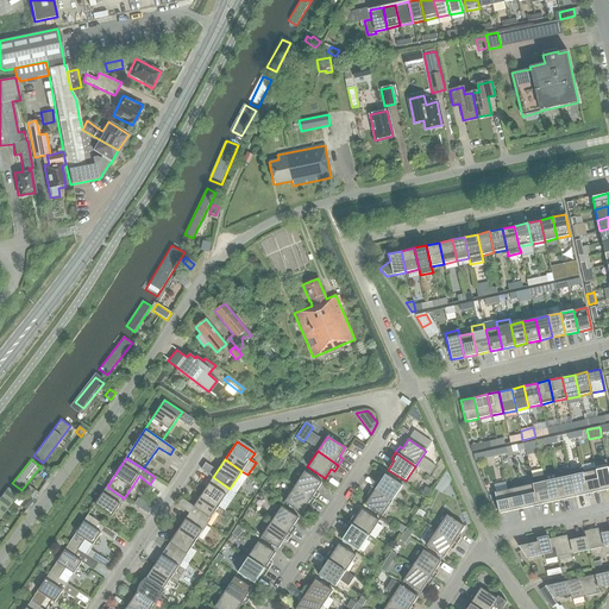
[(608,489),(608,472),(608,468),(606,459),(594,462),(595,470),(600,491),(608,489)]
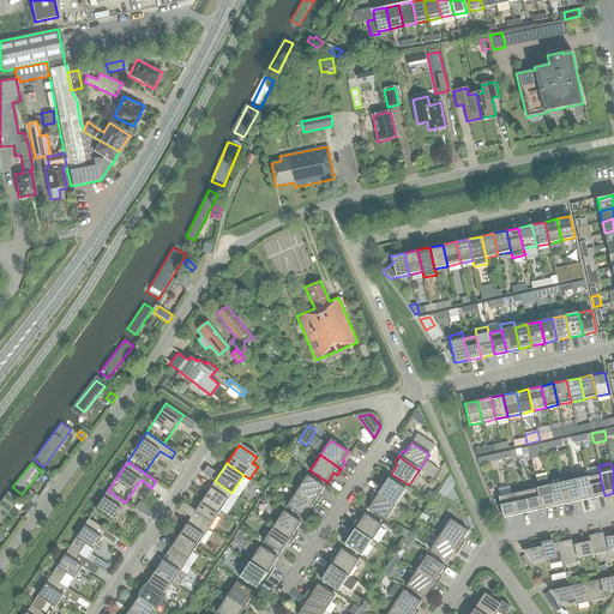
[(587,471),(588,477),(593,498),(605,495),(600,474),(599,465),(585,469),(587,471)]
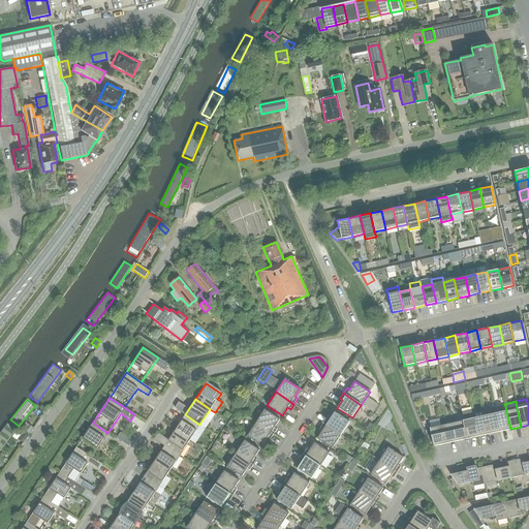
[(494,408),(499,432),(510,429),(506,411),(505,406),(494,408)]
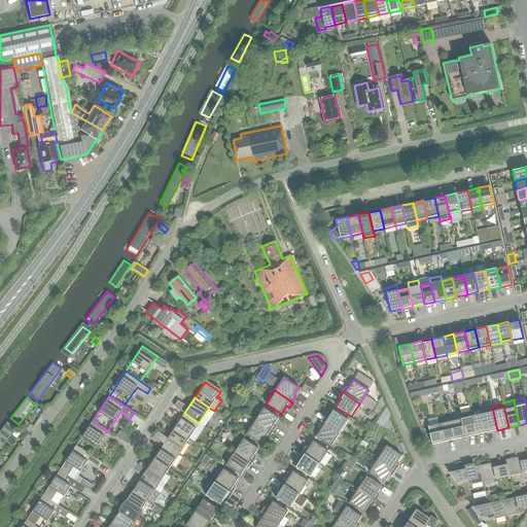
[(482,410),(487,432),(497,430),(492,407),(482,410)]
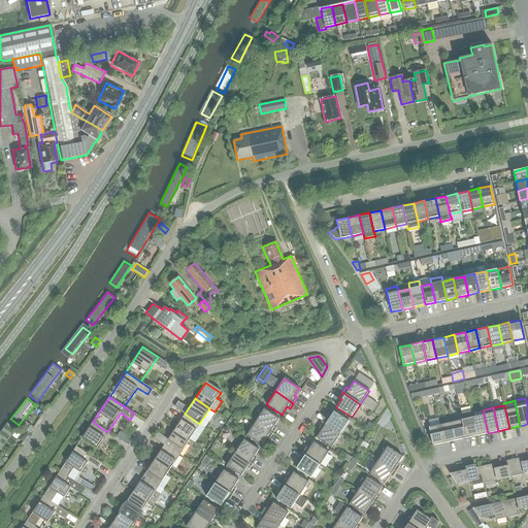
[(255,422),(272,433),(276,428),(273,426),(278,419),(264,408),(255,422)]
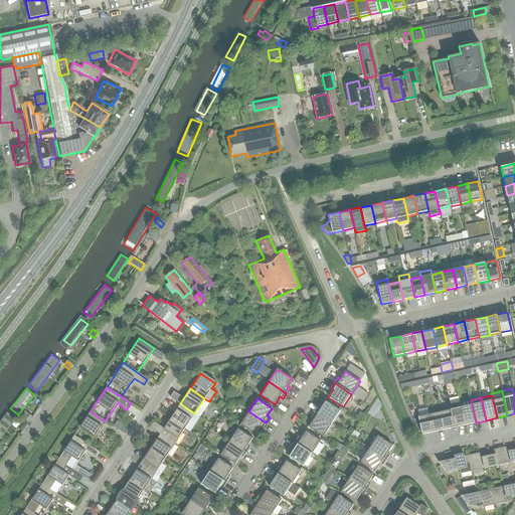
[(460,402),(465,425),(476,422),(471,400),(460,402)]
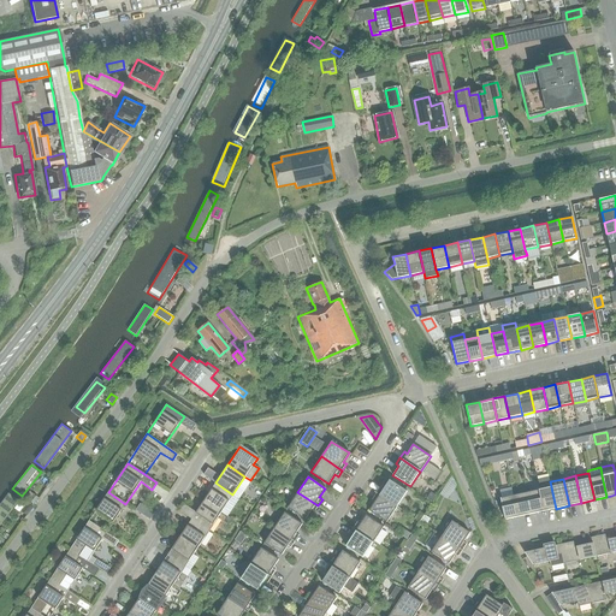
[(377,493),(397,507),(407,491),(390,480),(383,489),(380,487),(377,493)]
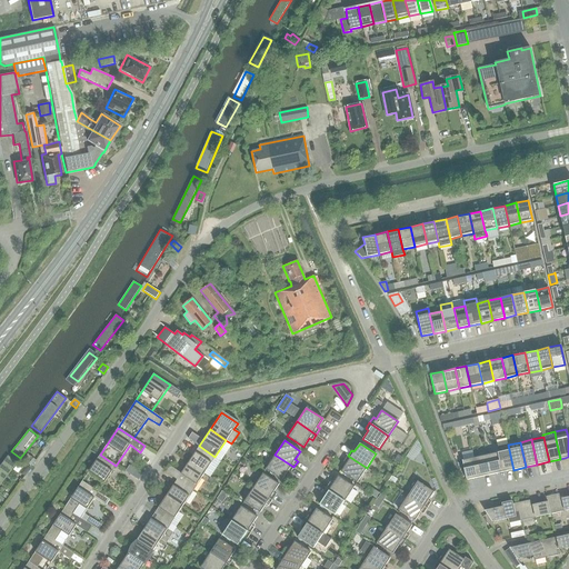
[(496,447),(497,452),(501,472),(513,470),(508,445),(496,447)]
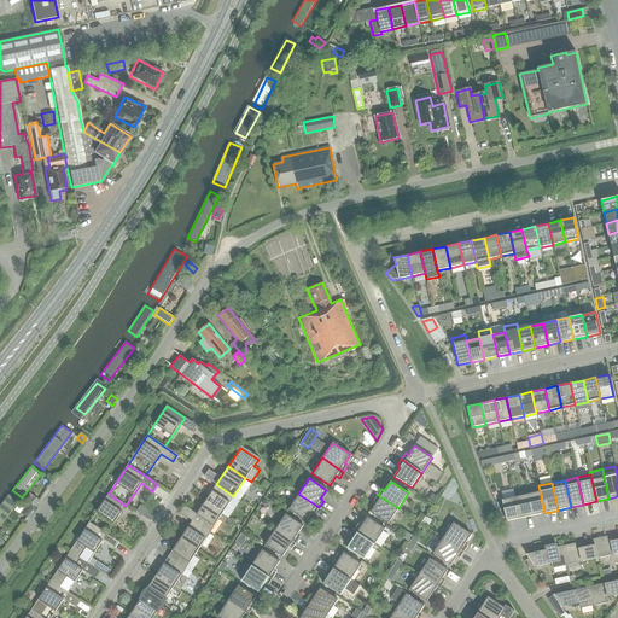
[(233,496),(216,484),(204,502),(221,514),(233,496)]
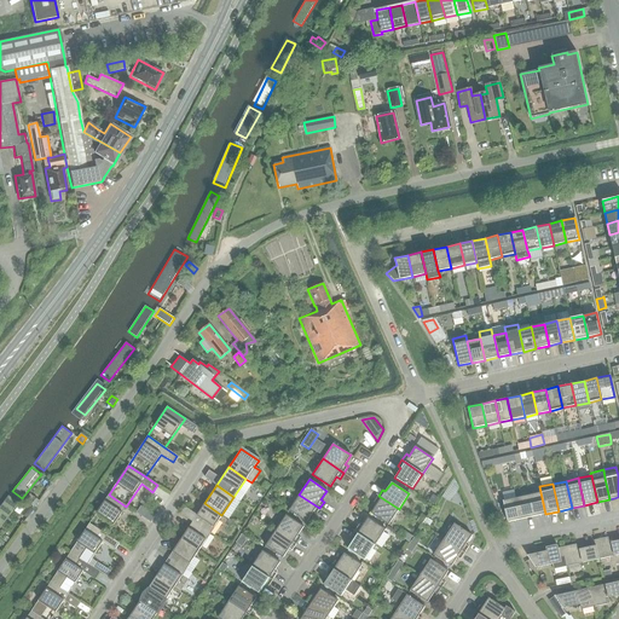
[(545,514),(541,492),(528,495),(533,516),(545,514)]
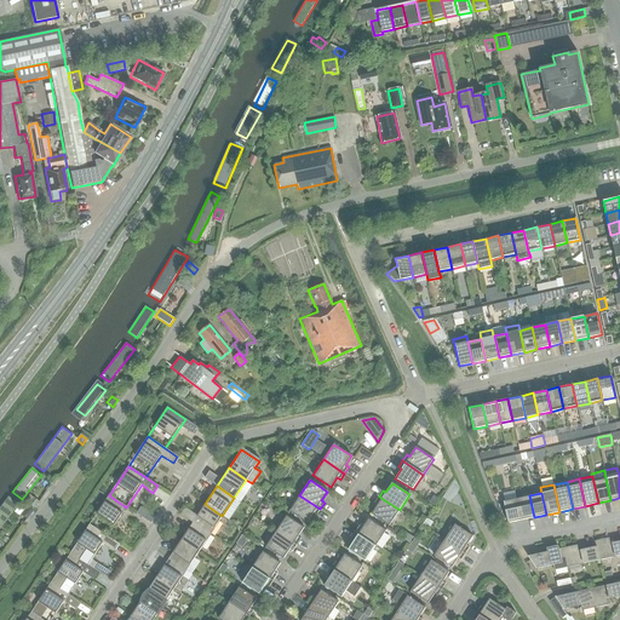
[(107,537),(126,507),(109,495),(90,524),(107,537)]
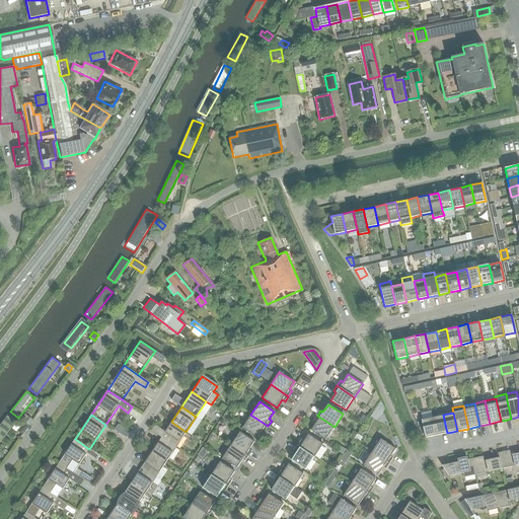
[(265,431),(268,426),(250,415),(242,428),(256,438),(262,430),(265,431)]
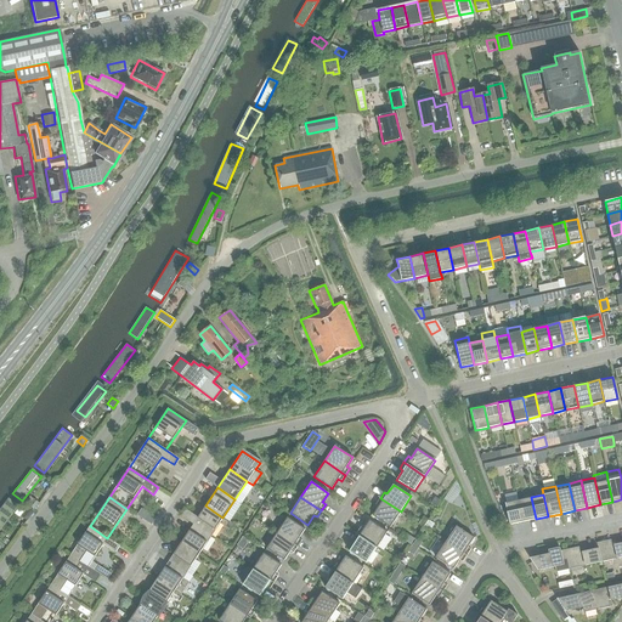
[(440,501),(435,497),(430,504),(435,508),(440,501)]
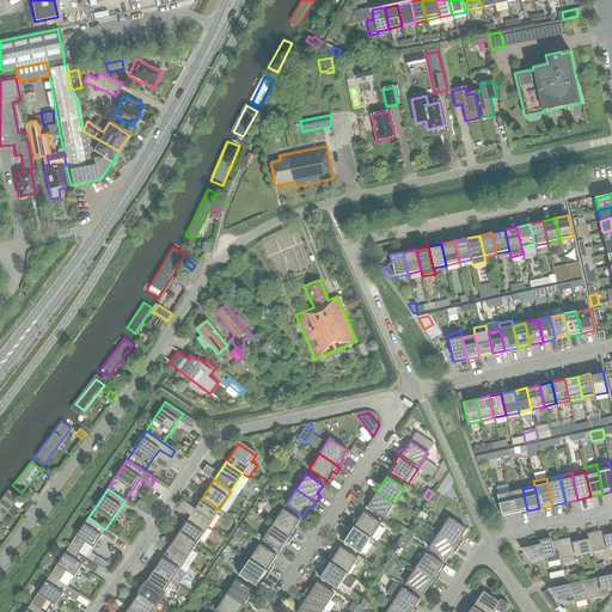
[(522,489),(509,493),(514,514),(527,510),(522,489)]
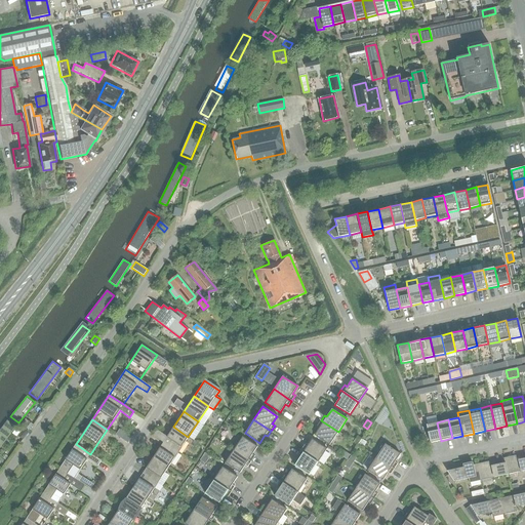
[(338,432),(321,420),(317,426),(320,428),(314,435),(329,445),(338,432)]
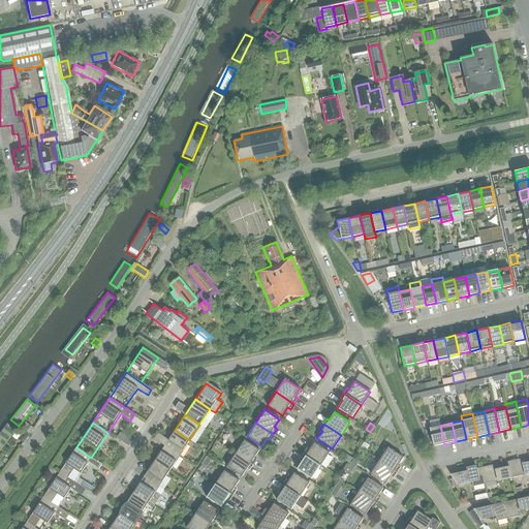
[(7,425),(0,433),(0,450),(16,431),(7,425)]
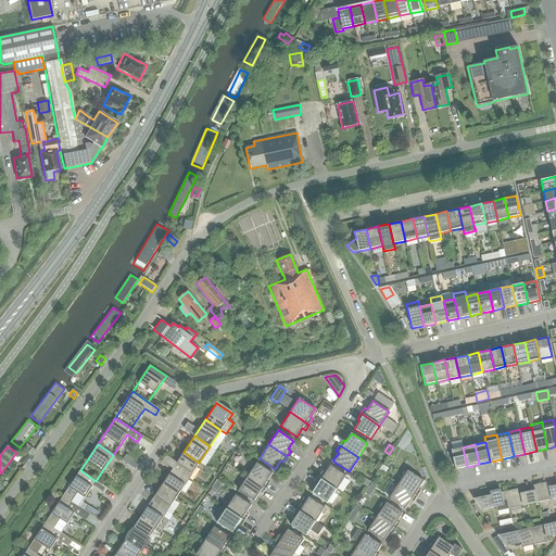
[(467,467),(463,447),(451,450),(455,469),(467,467)]
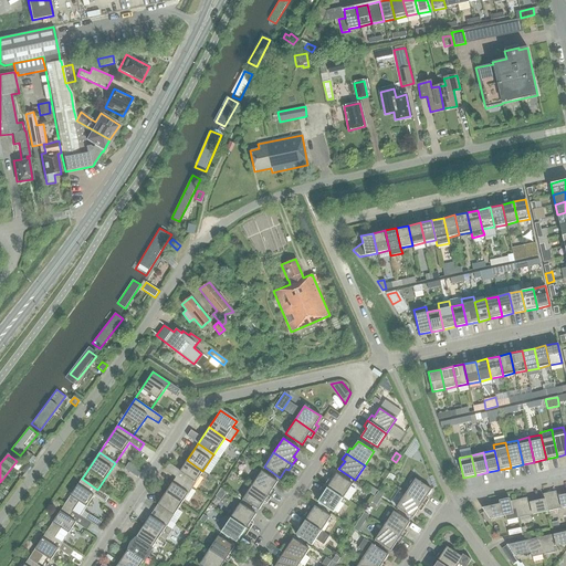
[(191,488),(202,471),(187,460),(179,471),(169,463),(165,470),(176,477),(191,488)]
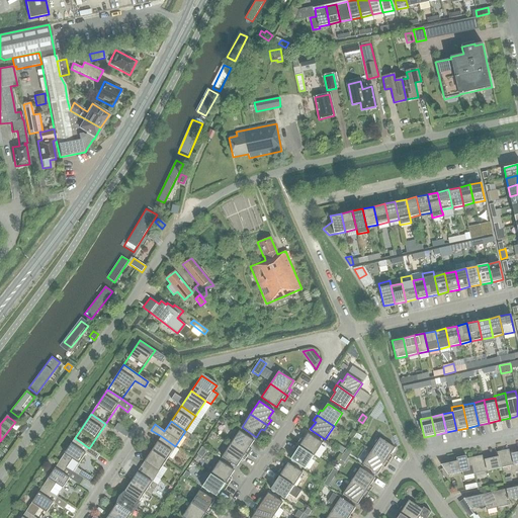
[(121,426),(115,422),(112,428),(117,431),(121,426)]
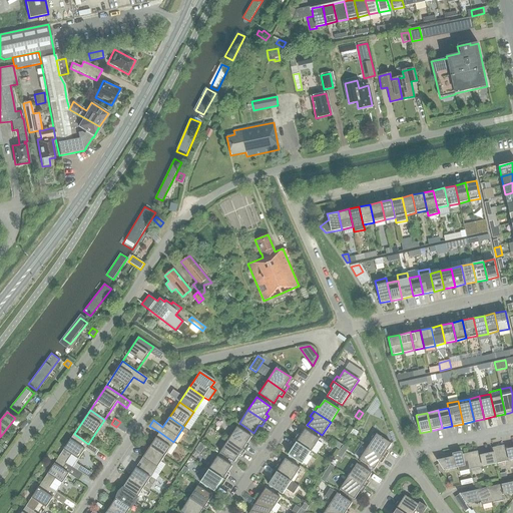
[(23,420),(17,426),(22,429),(27,423),(23,420)]
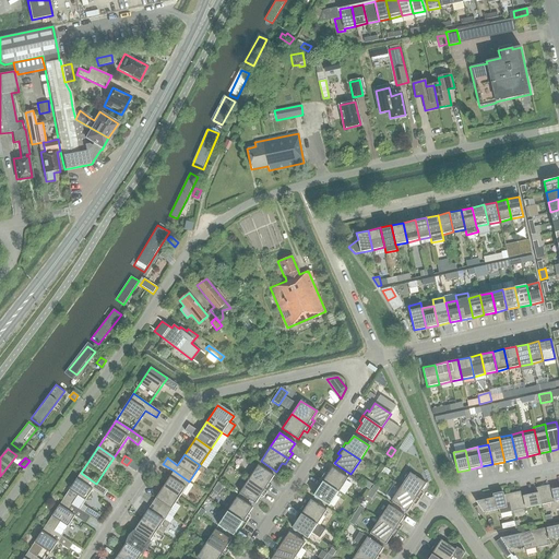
[(249,479),(268,491),(271,486),(269,484),(274,475),(258,465),(249,479)]
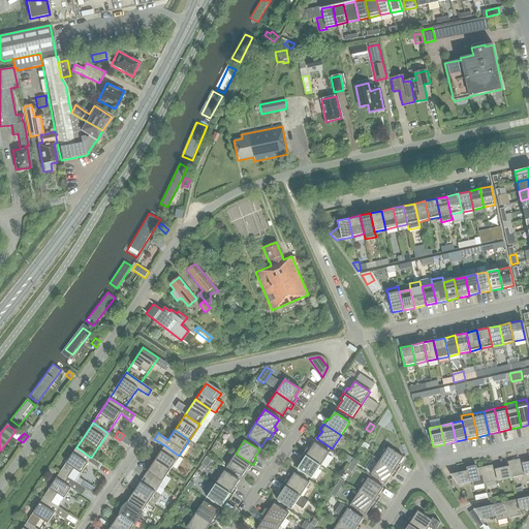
[(306,448),(303,454),(320,466),(330,453),(314,442),(309,450),(306,448)]
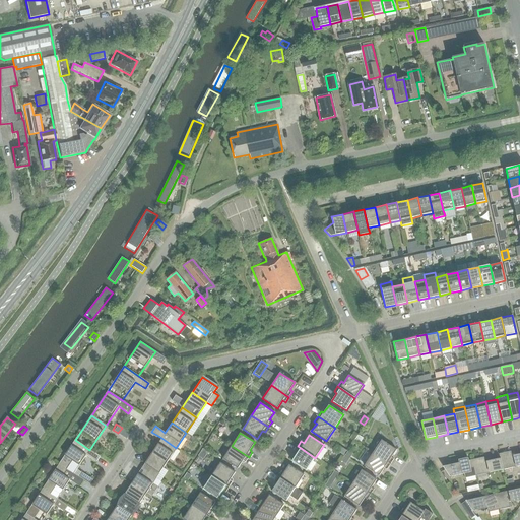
[(363,438),(358,435),(353,441),(359,444),(363,438)]
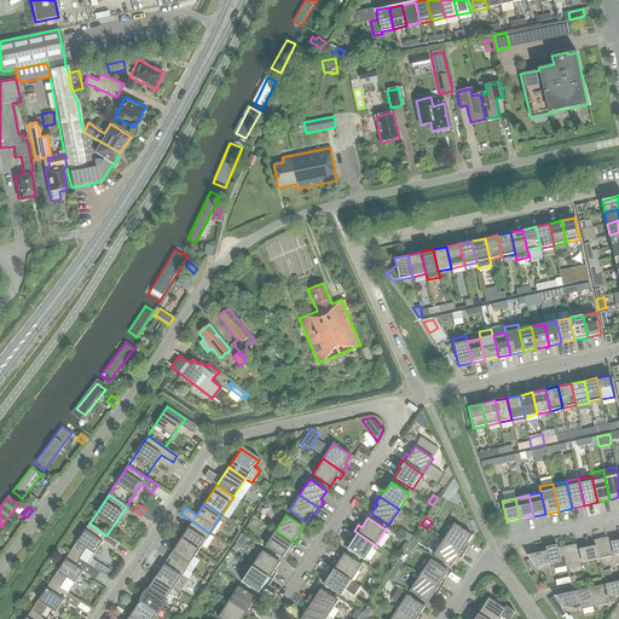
[(192,521),(180,539),(198,551),(209,533),(192,521)]
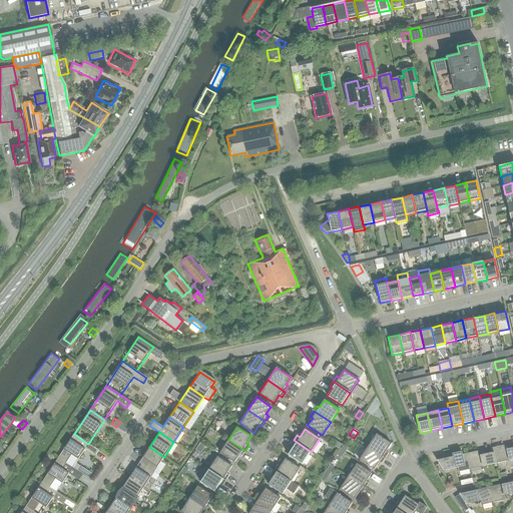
[(98,450),(88,444),(74,434),(57,458),(72,468),(85,449),(94,456),(98,450)]
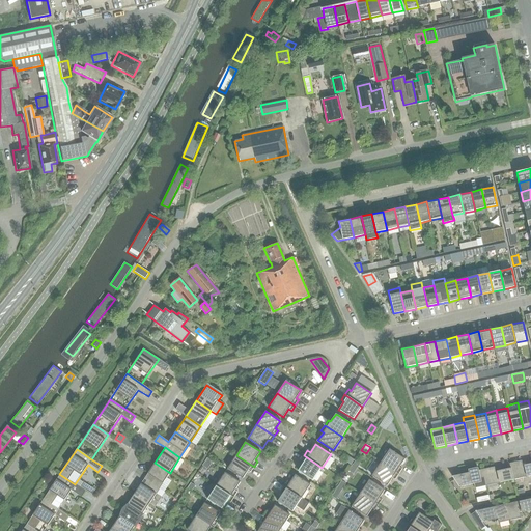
[(389,449),(381,463),(398,474),(401,469),(399,468),(404,459),(389,449)]
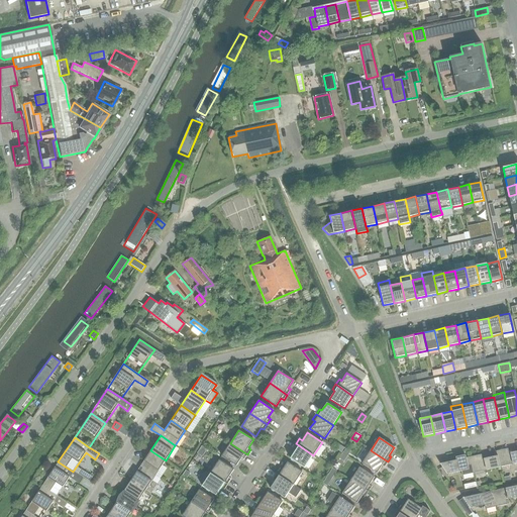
[(247,454),(230,443),(221,456),(236,466),(241,457),(243,459),(247,454)]
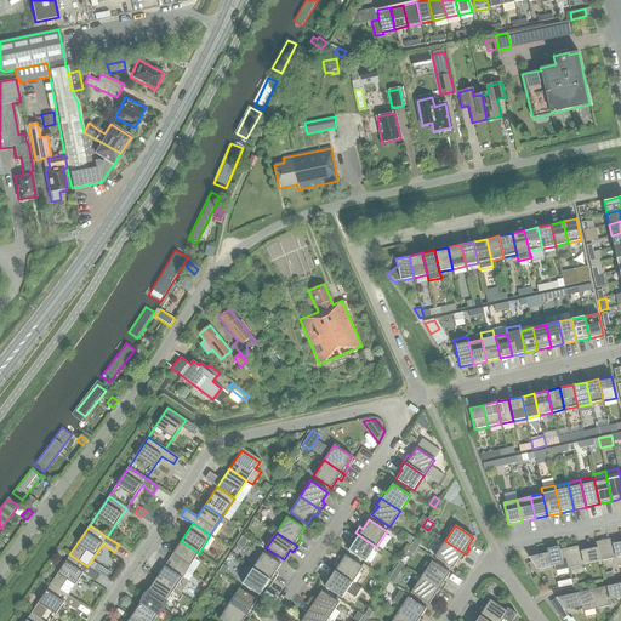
[(365,563),(376,547),(355,533),(351,540),(354,541),(348,551),(365,563)]
